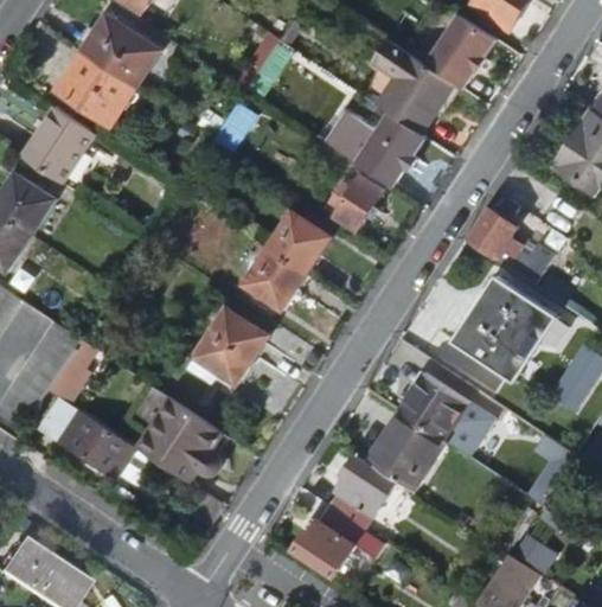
[(152,0),(119,0),(142,16),(152,0)]
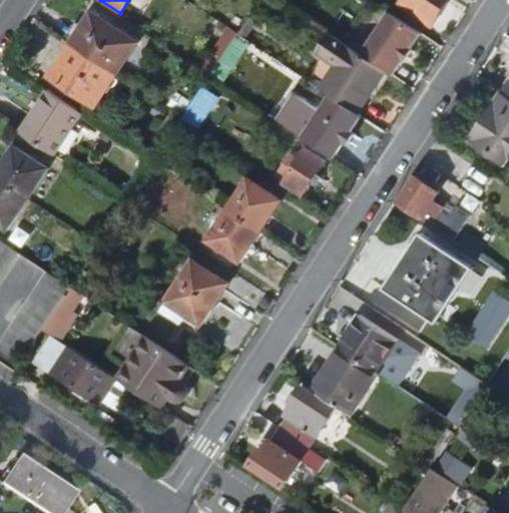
[(446,0),(399,0),(397,5),(429,27),(446,0)]
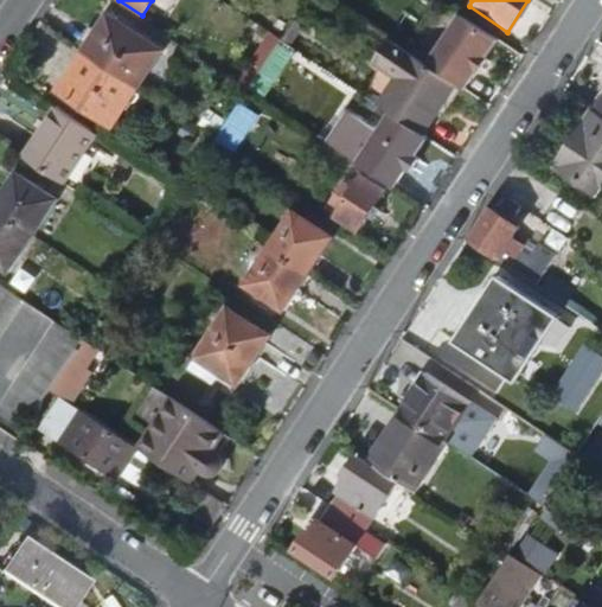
[(108,13),(81,53),(83,55),(134,89),(160,49),(108,13)]
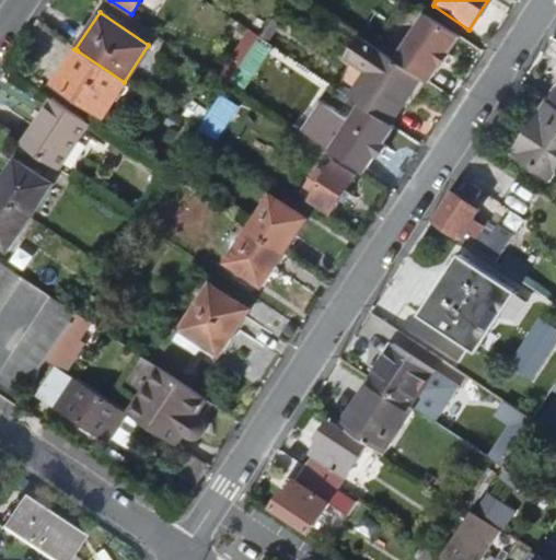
[(424,16),(394,62),(420,79),(426,83),(437,67),(439,68),(448,56),(446,55),(456,37),(424,16)]
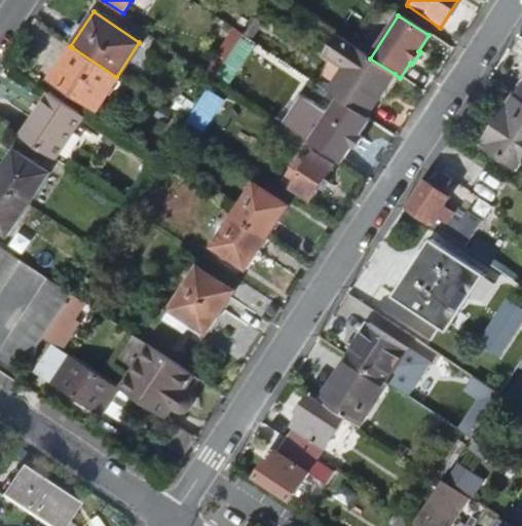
[(227,25),(197,68),(212,78),(240,34),(227,25)]
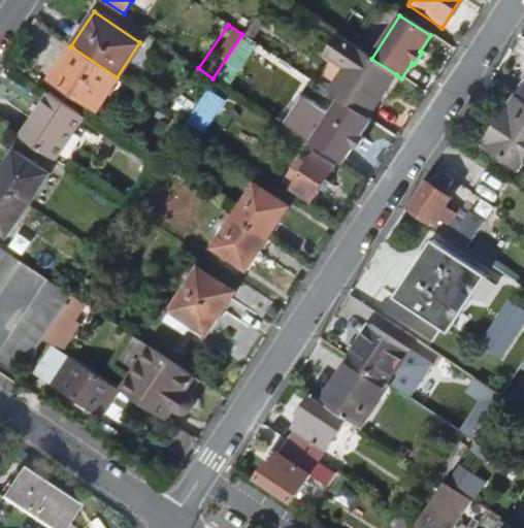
[(330,59),(344,68),(327,92),(341,101),(367,118),(396,74),(371,59),(344,39),(336,35),(324,55),(330,59)]
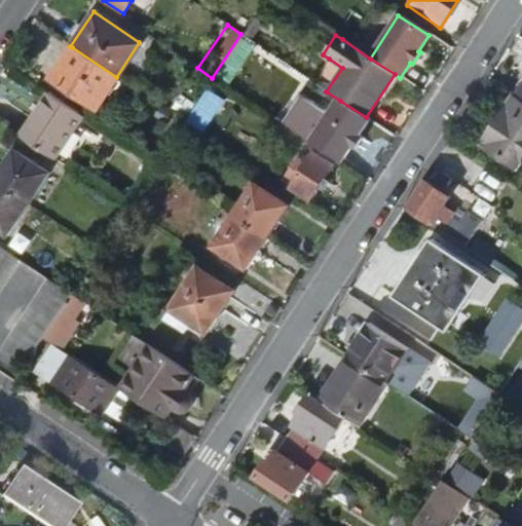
[(50,79),(97,109),(117,78),(116,77),(72,47),(50,79)]
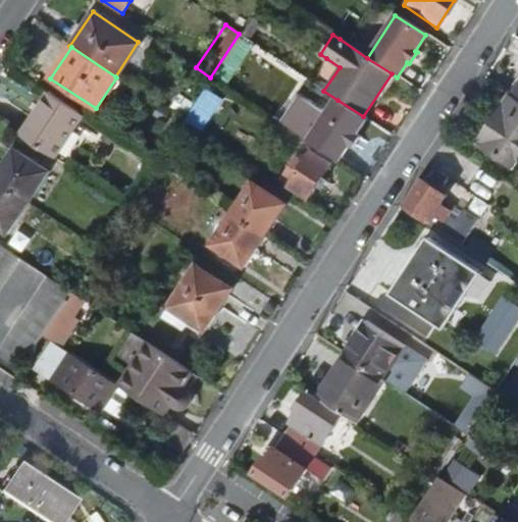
[(36,107),(17,134),(53,158),(82,115),(42,89),(32,104),(36,107)]
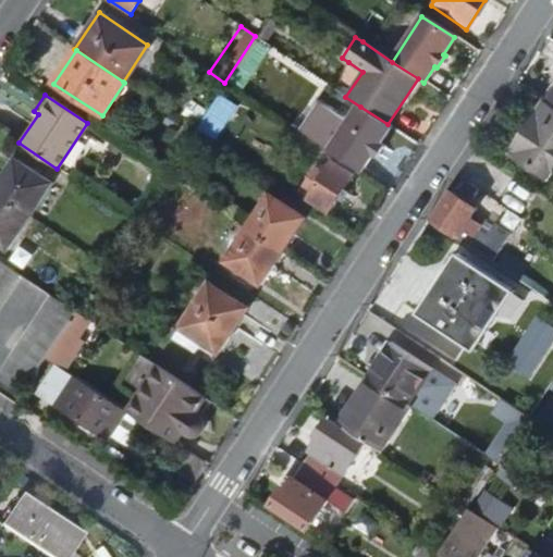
[(541,109),(513,151),(551,176),(552,171),(552,106),(547,102),(540,98),(536,106),(541,109)]
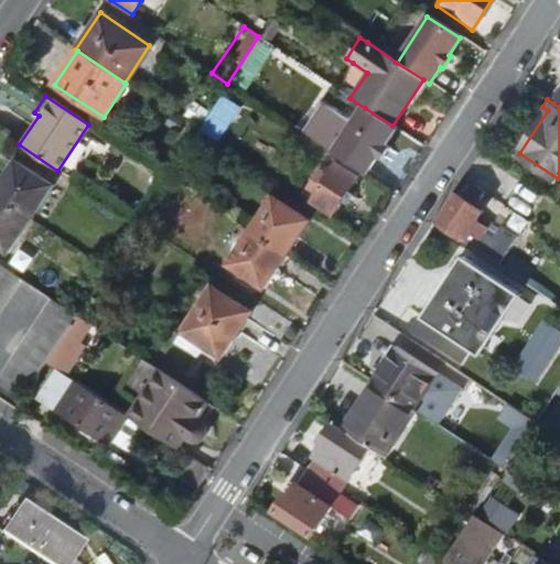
[(217,100),(196,130),(212,140),(232,109),(217,100)]
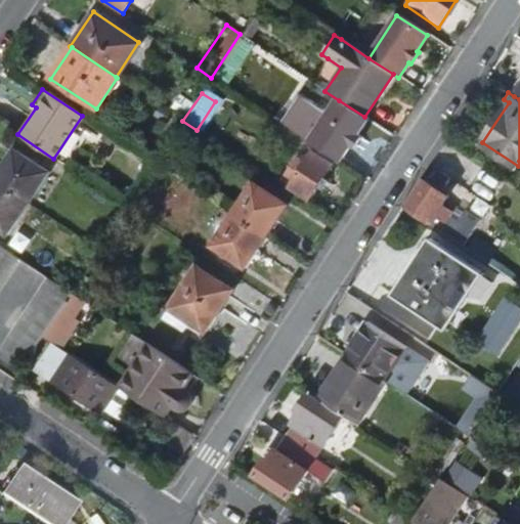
[(339,100),(309,143),(339,163),(367,120),(364,117),(339,100)]
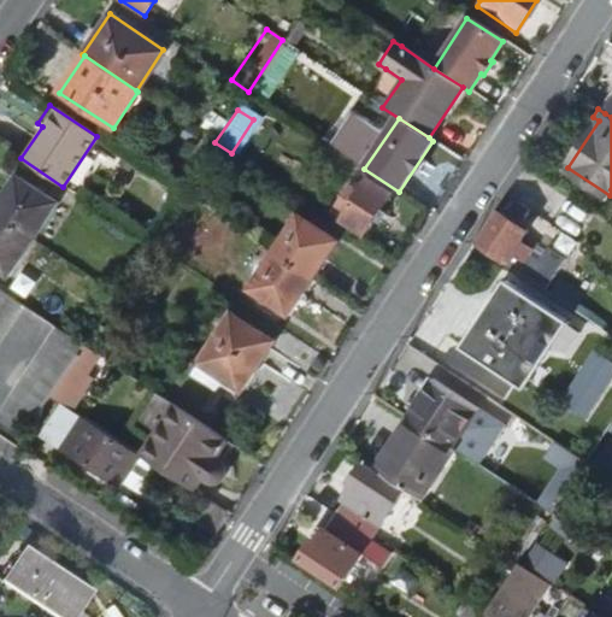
[(16,175),(0,198),(0,217),(31,239),(56,203),(16,175)]
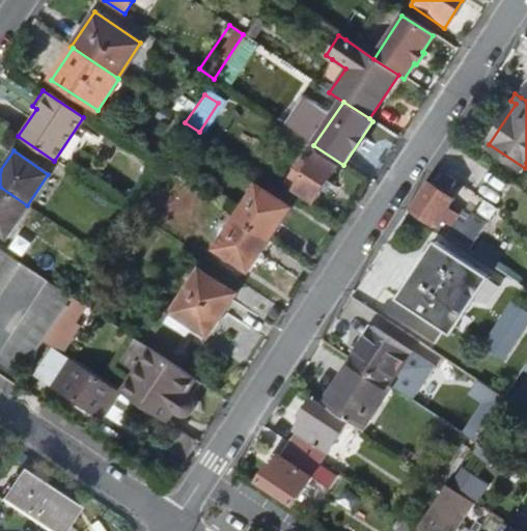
[(333,167),(314,155),(307,164),(300,159),(288,175),(296,180),(289,189),(309,202),(333,167)]
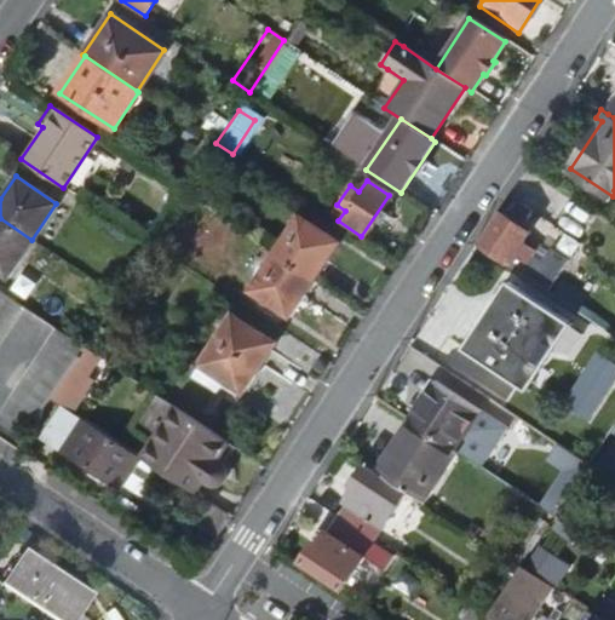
[(480,247),(550,293),(569,264),(551,251),(541,264),(532,257),(534,253),(521,245),(529,233),(521,227),(530,211),(519,204),(510,218),(501,212),(493,227),(480,247)]
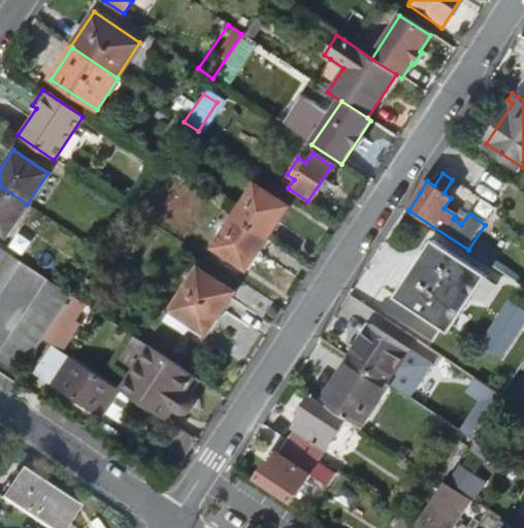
[(0,232),(6,236),(27,204),(0,186),(0,232)]
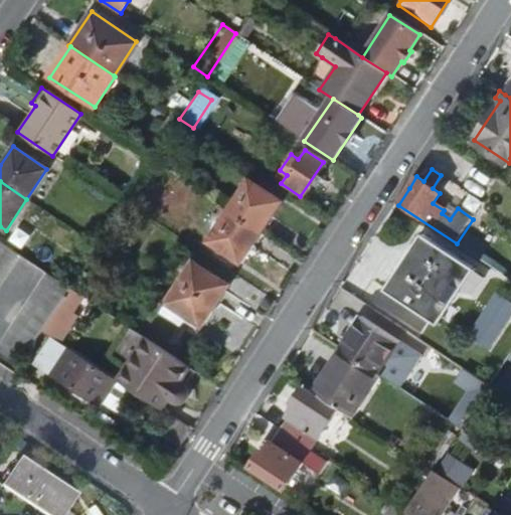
[(248,183),(228,212),(260,233),(280,203),(248,183)]
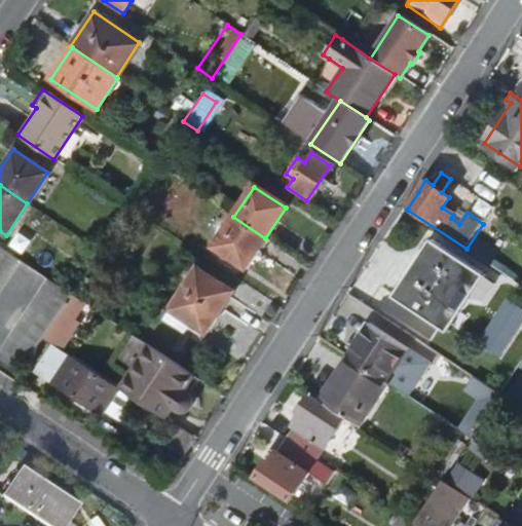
[(233,217),(212,250),(244,270),(265,238),(233,217)]
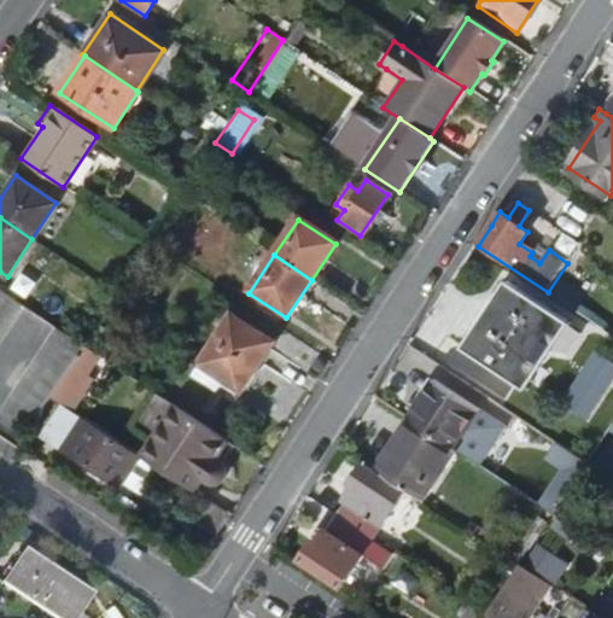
[(566,320),(507,280),(489,307),(492,309),(484,322),(480,320),(462,347),(518,384),(546,340),(550,343),(566,320)]
